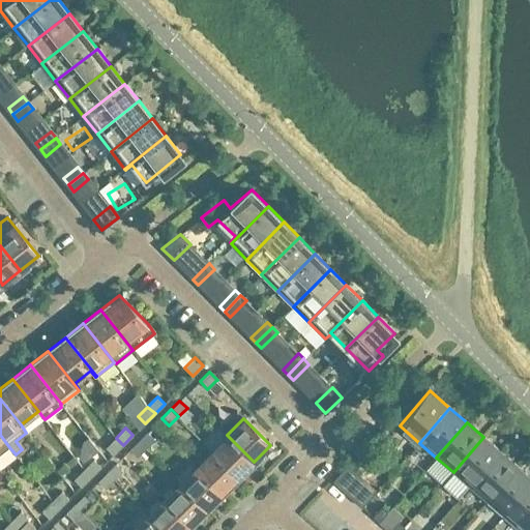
[(155,440),(148,432),(139,441),(146,448),(155,440)]
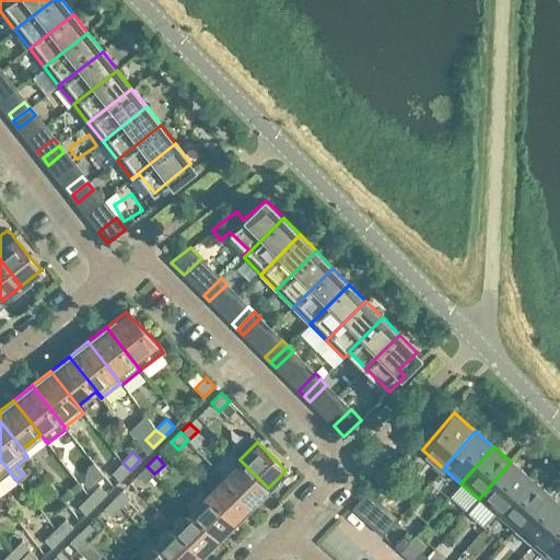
[(3,464),(0,459),(0,479),(10,473),(3,464)]
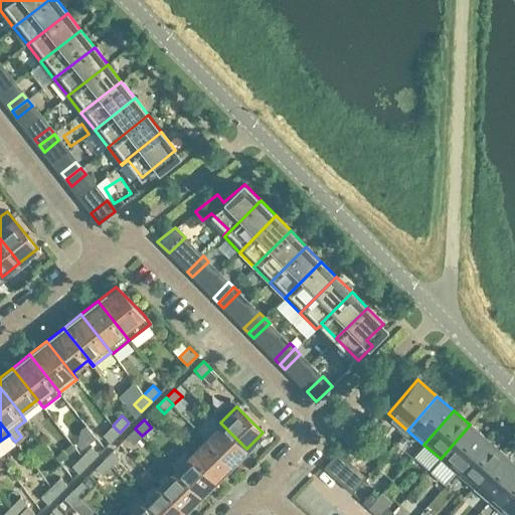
[(246,449),(220,422),(205,438),(230,464),(246,449)]
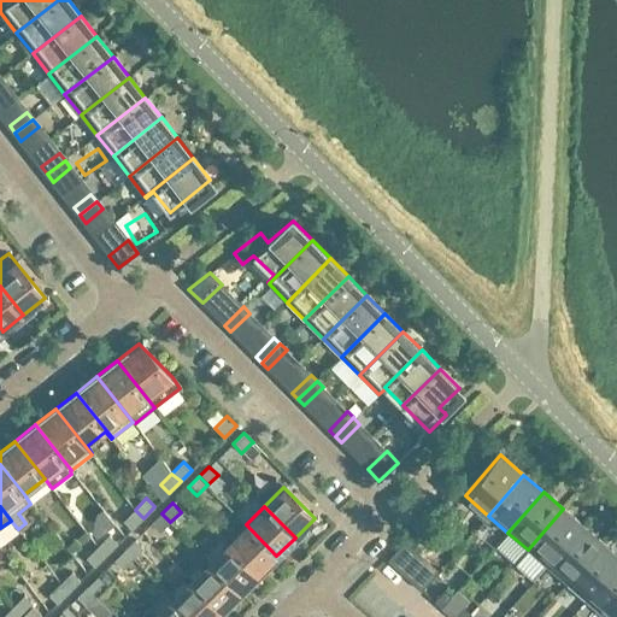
[(547,566),(582,526),(563,509),(528,550),(547,566)]
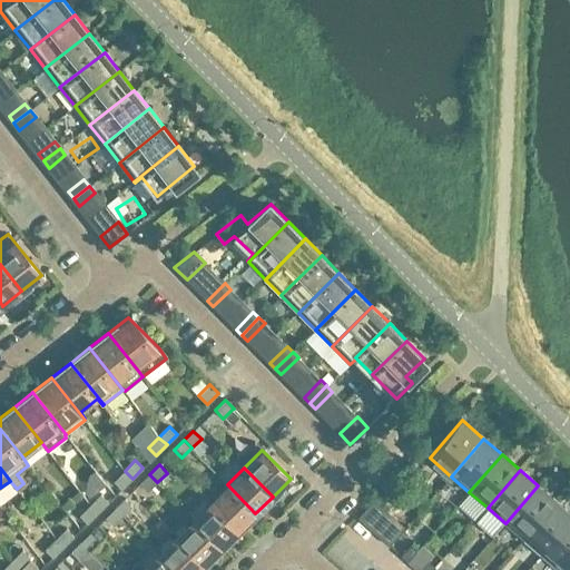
[(121,490),(133,479),(125,471),(114,481),(121,490)]
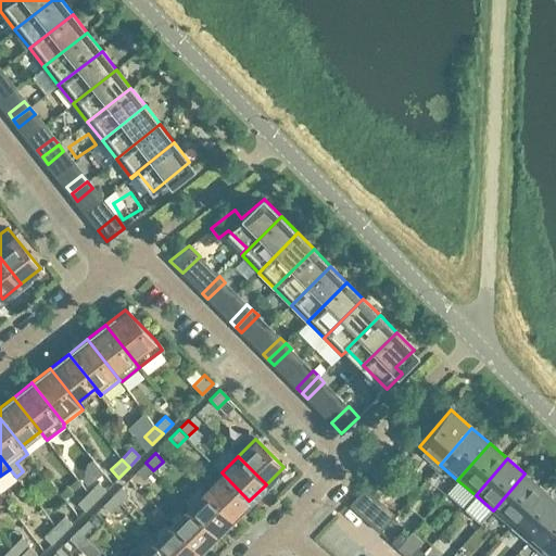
[(152,471),(153,470),(146,463),(136,471),(144,480),(152,471)]
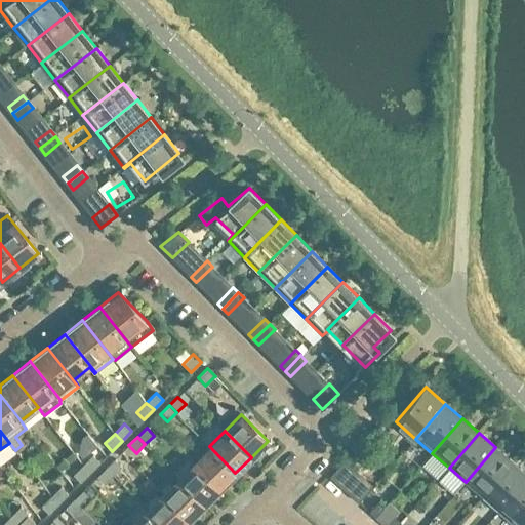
[(235,473),(209,446),(194,461),(189,455),(188,456),(219,488),(235,473)]
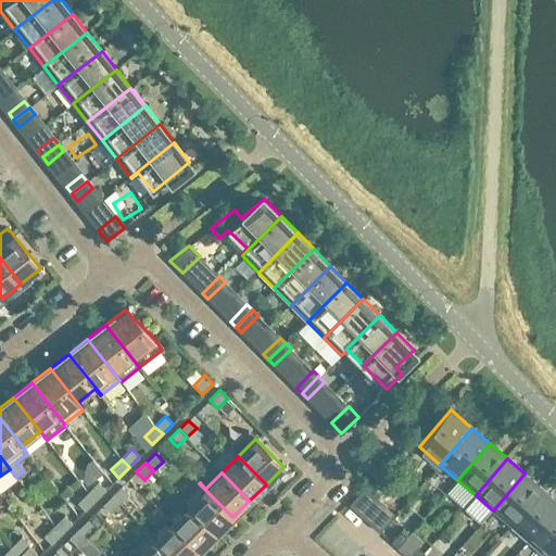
[(510,526),(542,490),(525,474),(493,510),(510,526)]
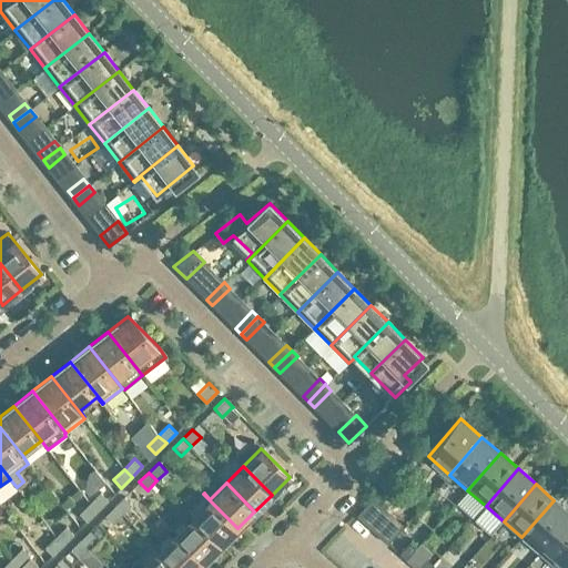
[(98,511),(109,500),(100,493),(90,503),(98,511)]
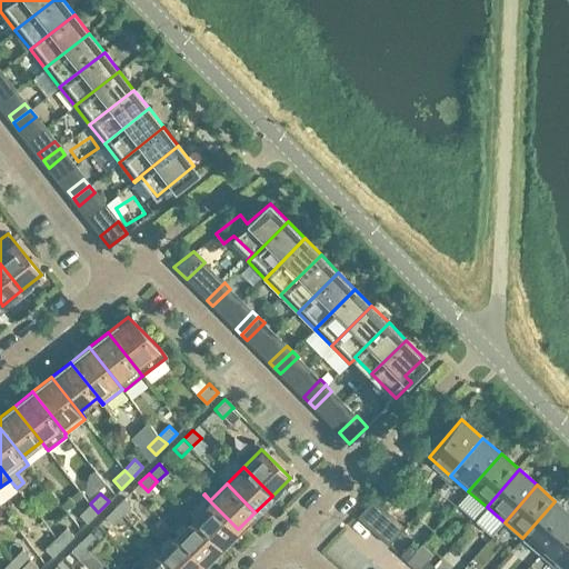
[(238,529),(203,495),(187,511),(221,546),(238,529)]
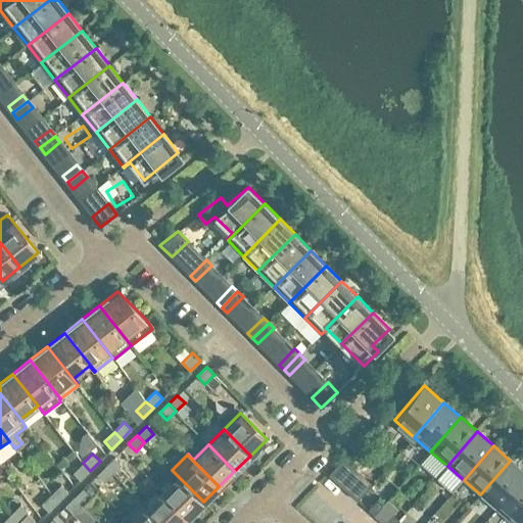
[(112,474),(122,465),(114,458),(105,466),(112,474)]
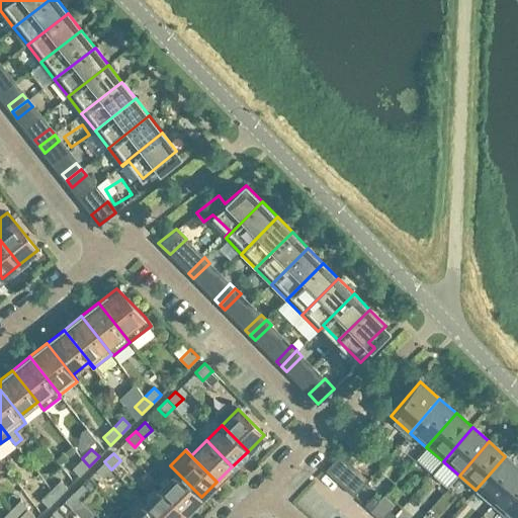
[(351,465),(338,454),(325,470),(337,482),(351,465)]
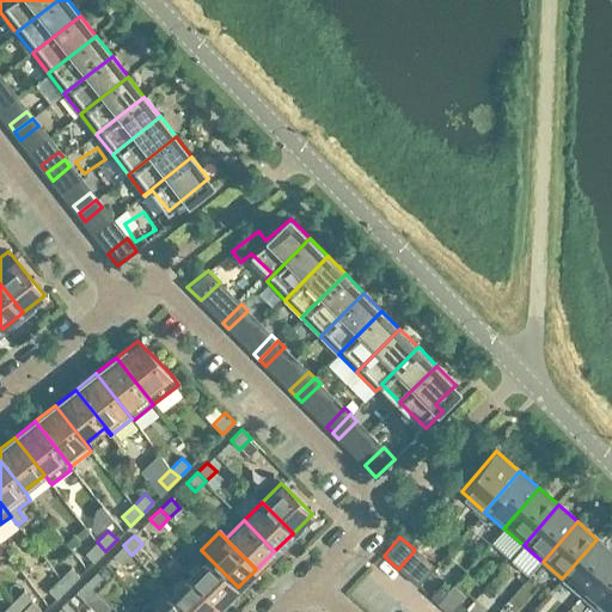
[(581,595),(611,561),(611,551),(597,539),(562,579),(581,595)]
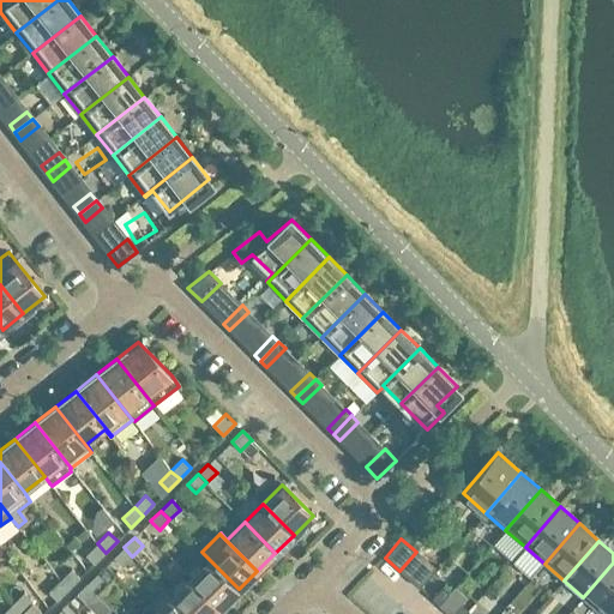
[(106,553),(97,543),(85,555),(94,564),(106,553)]
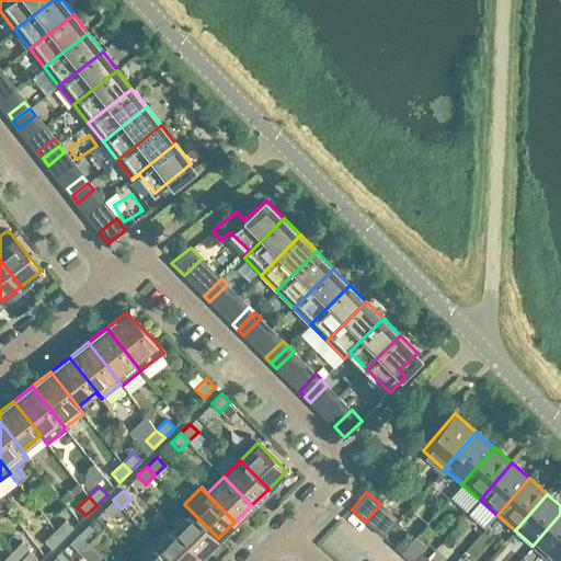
[(112,517),(121,508),(113,500),(104,510),(112,517)]
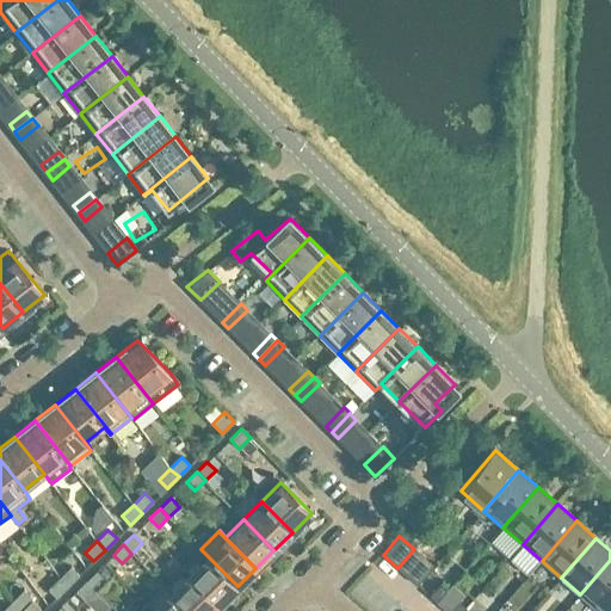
[(238,586),(201,549),(199,550),(207,556),(189,574),(218,604),(238,586)]
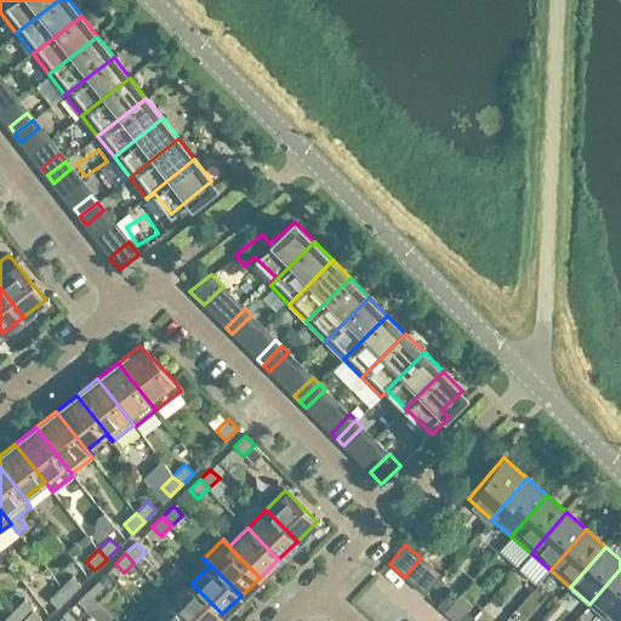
[(620,569),(590,604),(609,620),(610,620),(620,609),(620,569)]
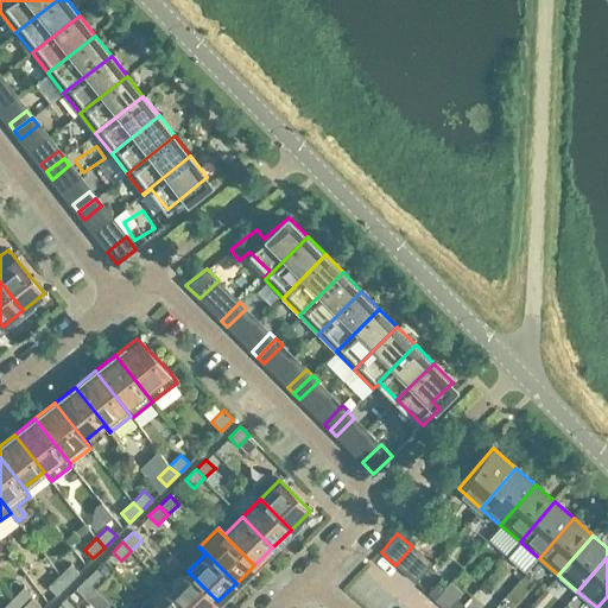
[(68,583),(80,572),(70,564),(59,575),(68,583)]
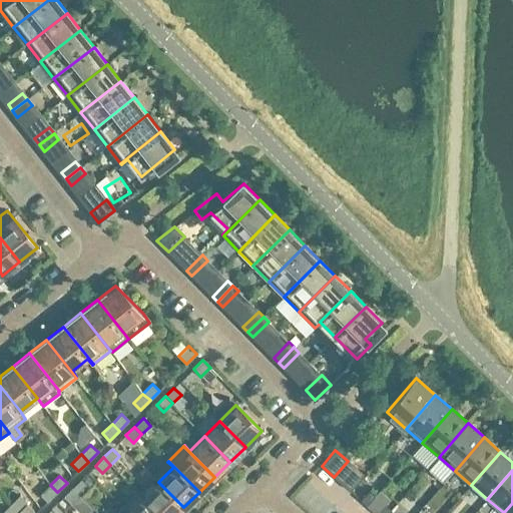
[(353,476),(345,486),(351,491),(359,481),(353,476)]
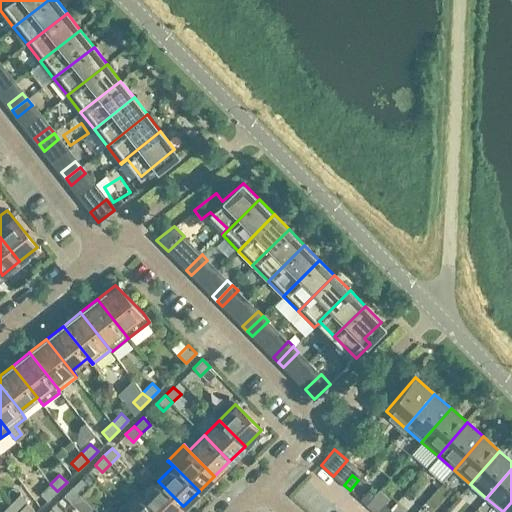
[(80,494),(88,486),(81,478),(72,487),(80,494)]
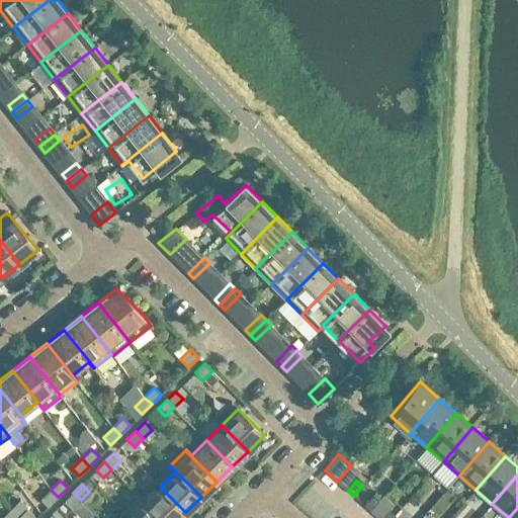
[(179,517),(185,512),(160,487),(145,501),(140,496),(139,497),(160,517),(179,517)]
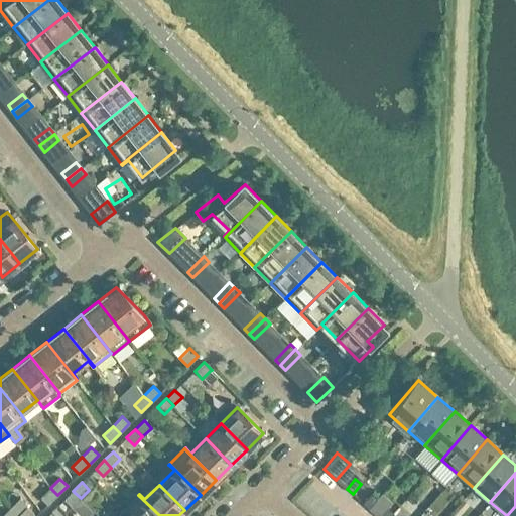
[(47,505),(57,495),(50,488),(40,498),(47,505)]
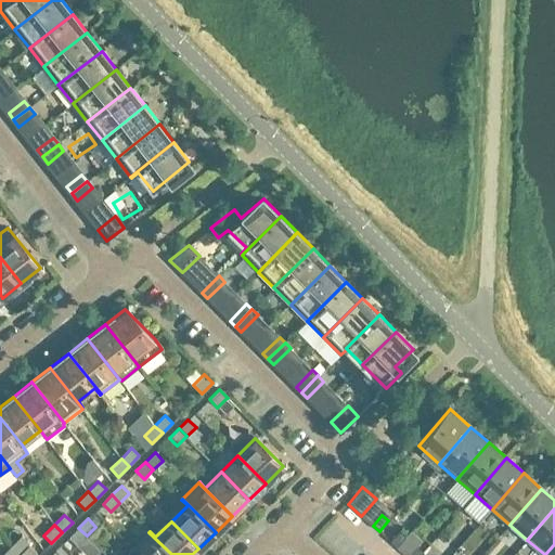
[(77,545),(87,536),(78,528),(69,537),(77,545)]
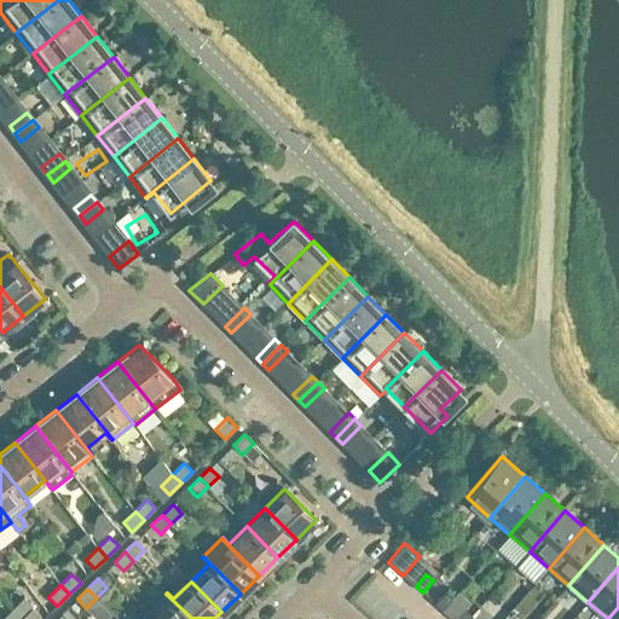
[(445,591),(435,603),(443,609),(452,599),(445,591)]
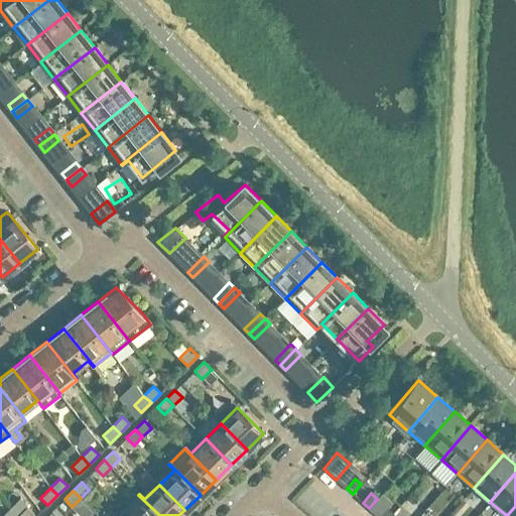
[(159,515),(138,495),(123,510),(128,515),(159,515)]
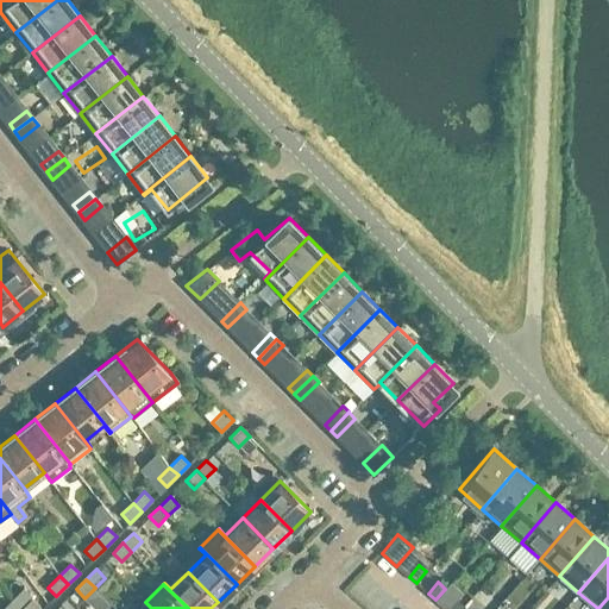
[(22,607),(32,596),(24,588),(12,598),(22,607)]
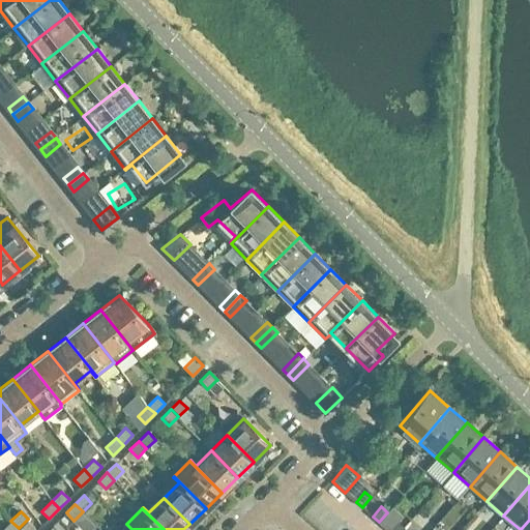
[(17,529),(19,528),(10,521),(1,529),(17,529)]
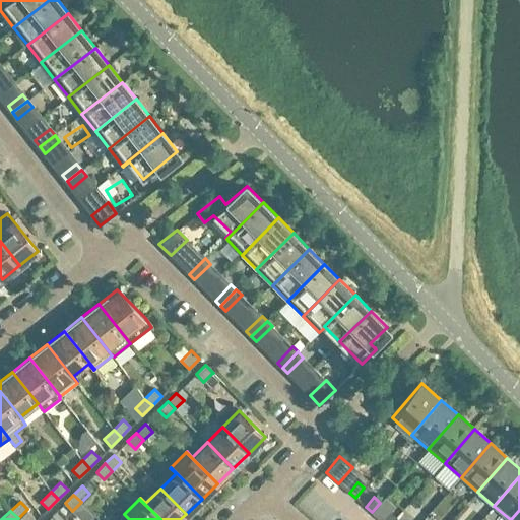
[(18,519),(34,519),(36,519),(26,511),(18,519)]
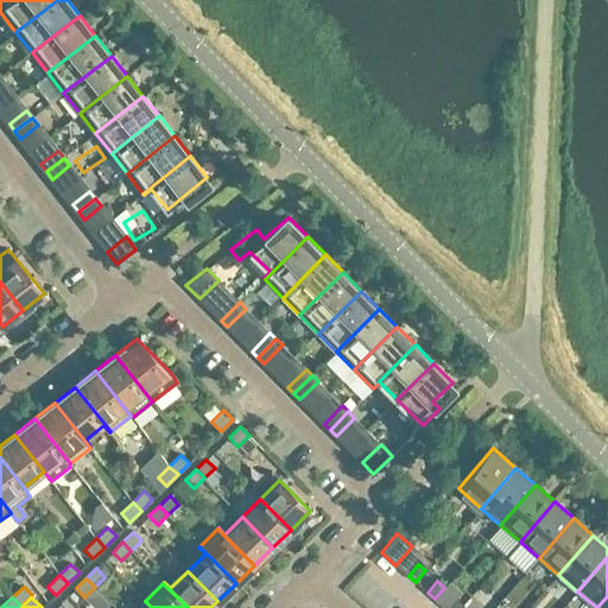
[(447,607),(460,607),(463,605),(456,597),(447,607)]
